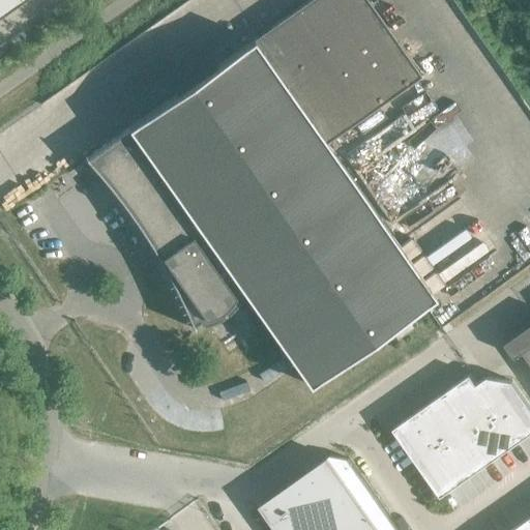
[(0,0),(0,16),(22,0),(0,0)]
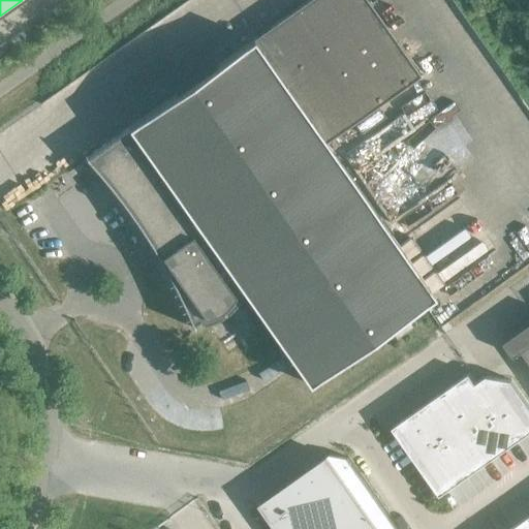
[(366,0),(308,0),(85,158),(120,198),(150,243),(147,245),(157,258),(158,257),(177,292),(193,329),(194,328),(192,324),(198,320),(200,323),(224,314),(242,294),(237,288),(240,286),(309,384),(434,297),(324,143),(419,75),(366,0)]
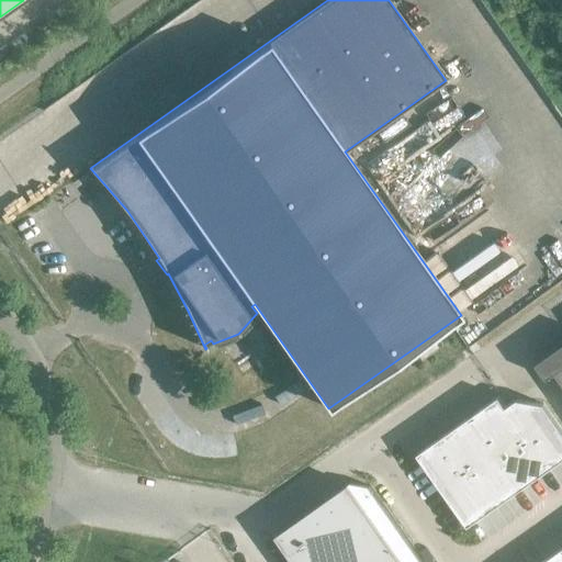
[(411,351),(417,362),(439,347),(431,337),(411,351)]
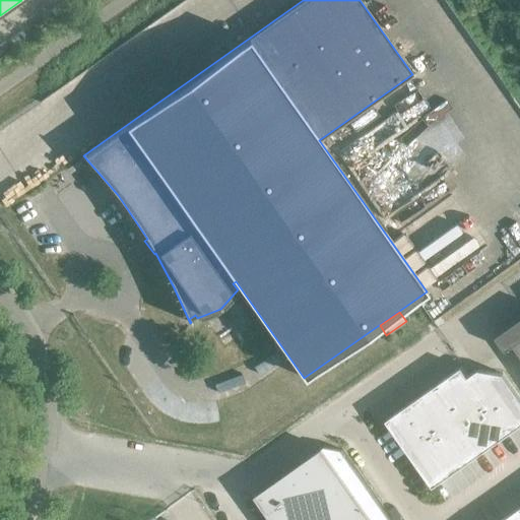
[(519,316),(495,334),(506,349),(513,344),(514,345),(519,353),(519,316)]
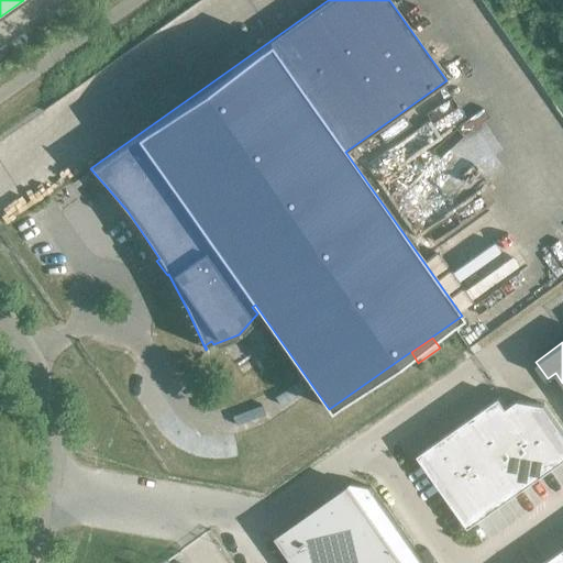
[(499,398),(473,417),(498,453),(525,434),(507,408),(499,398)]
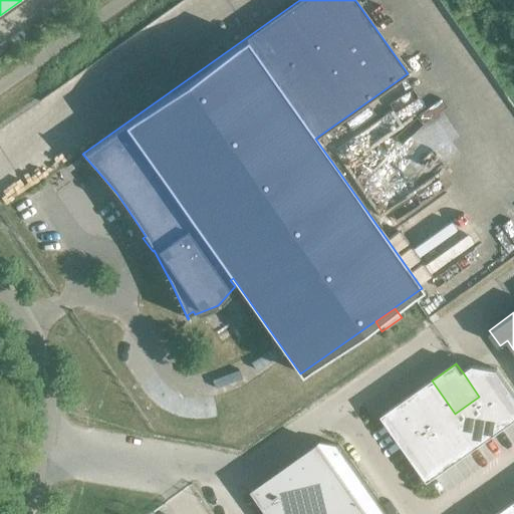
[(473,365),(463,372),(479,397),(502,430),(513,421),(513,393),(497,369),(473,365)]
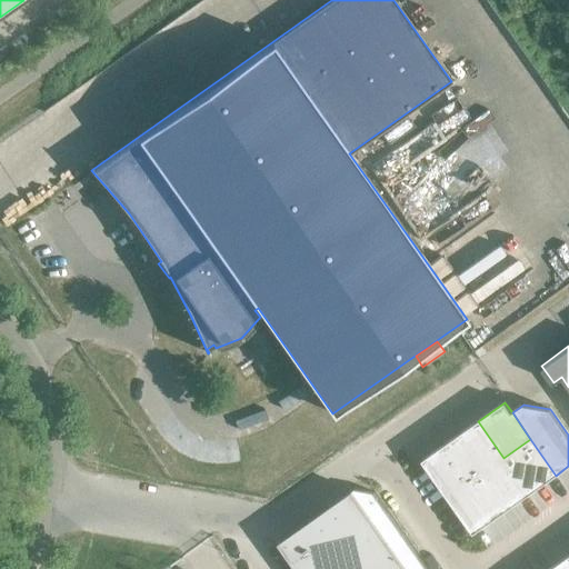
[(478,421),(450,441),(476,477),(503,458),(478,421)]
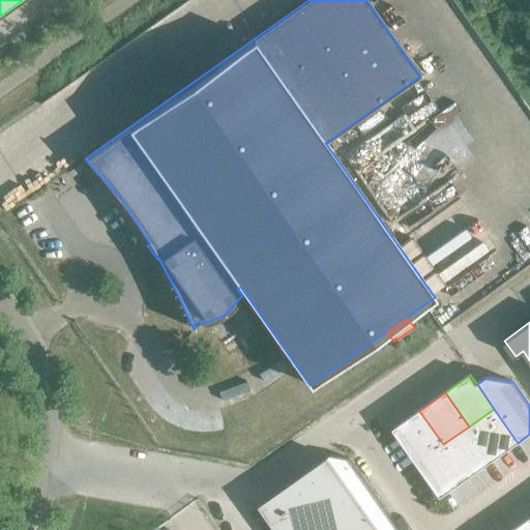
[(494,409),(469,427),(493,461),(518,443),(494,409)]
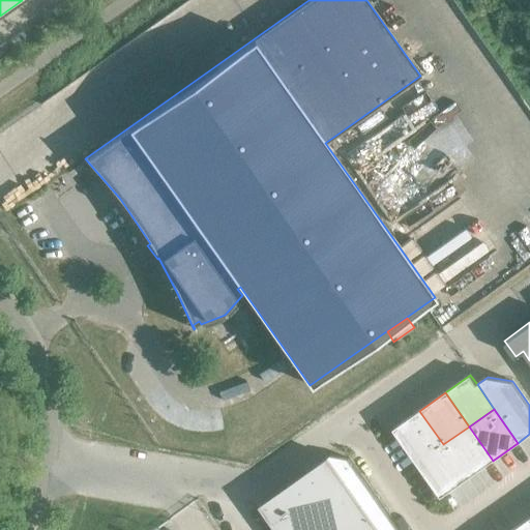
[(419,411),(394,429),(418,463),(443,444),(419,411)]
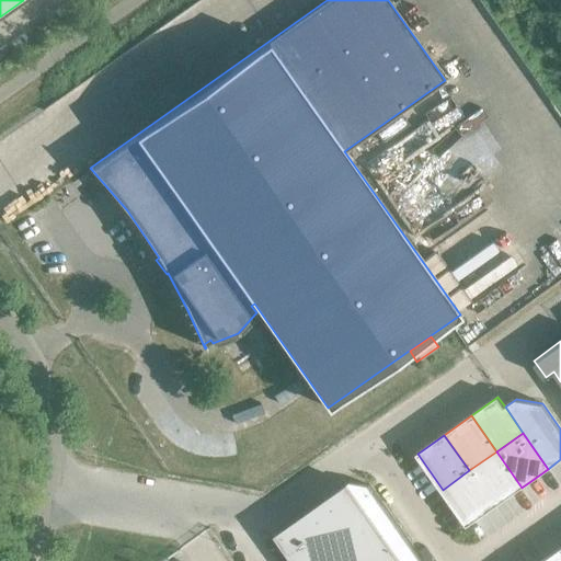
[(496,451),(469,470),(494,506),(522,488),(496,451)]
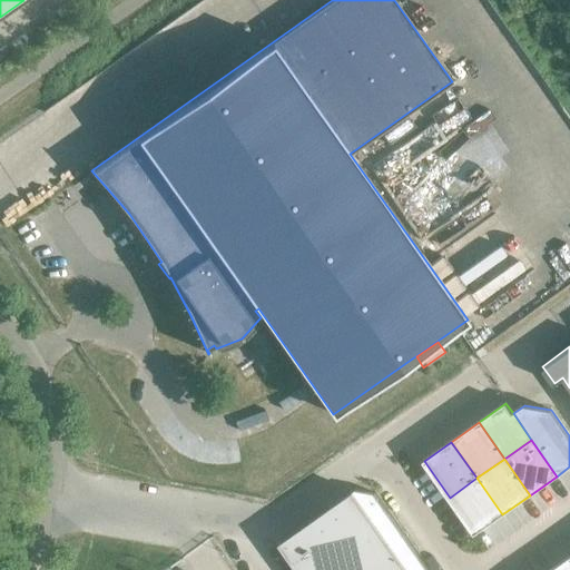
[(477,478),(450,498),(475,533),(502,514),(477,478)]
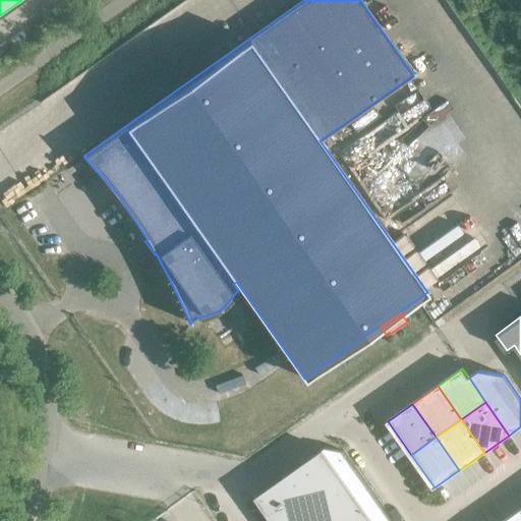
[(325,448),(255,497),(272,520),(391,520),(342,451),(325,448)]
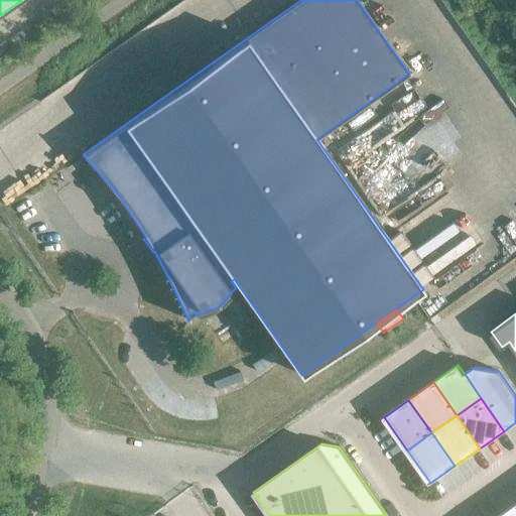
[(515,515),(515,504),(499,515),(515,515)]
